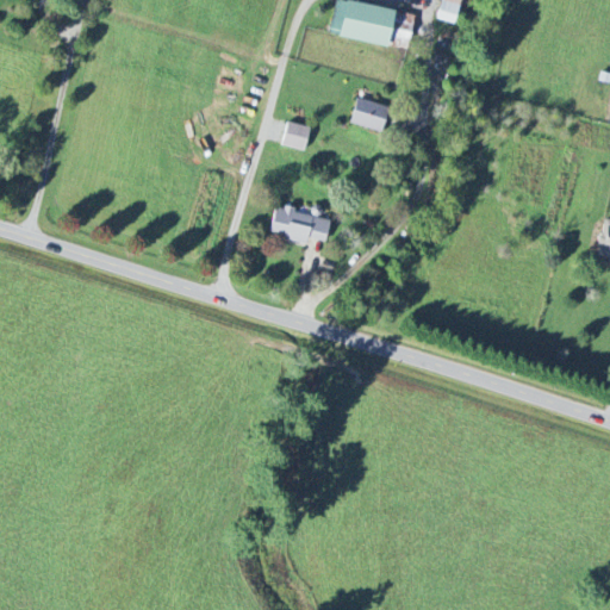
[(393,12),(338,0),(334,0),(328,35),(385,48),(393,12)]
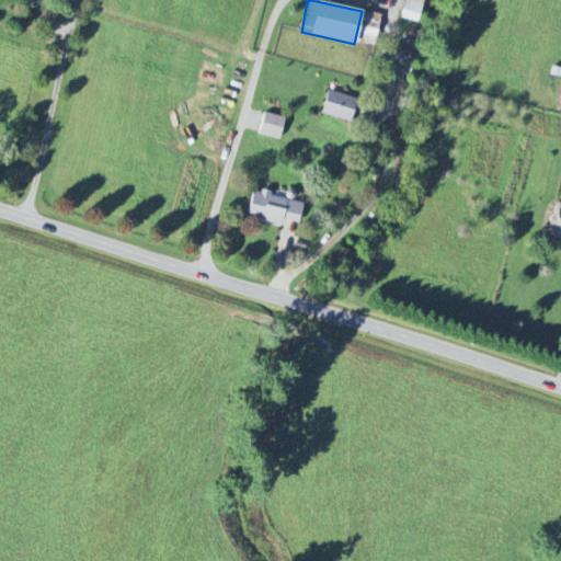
[(405,0),(401,18),(416,23),(423,0),(405,0)]
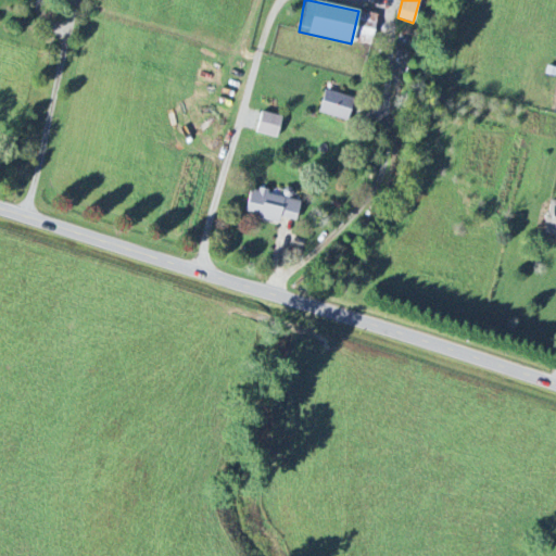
[(348,121),(353,97),(323,91),(318,114),(348,121)]
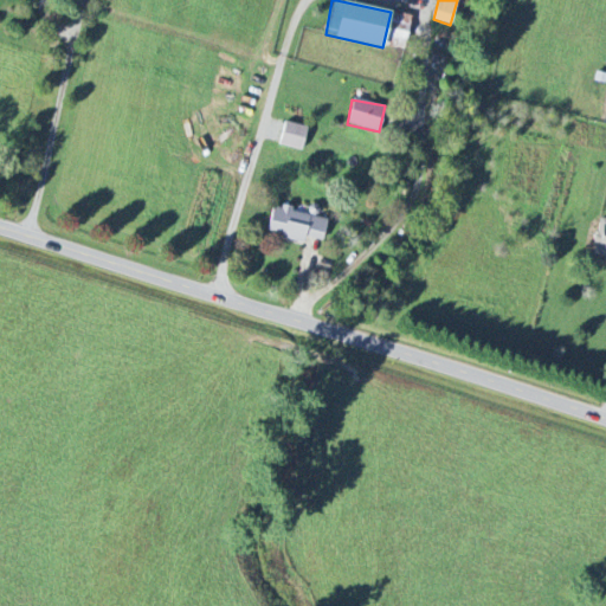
[(307,129),(285,122),(278,146),(301,152),(307,129)]
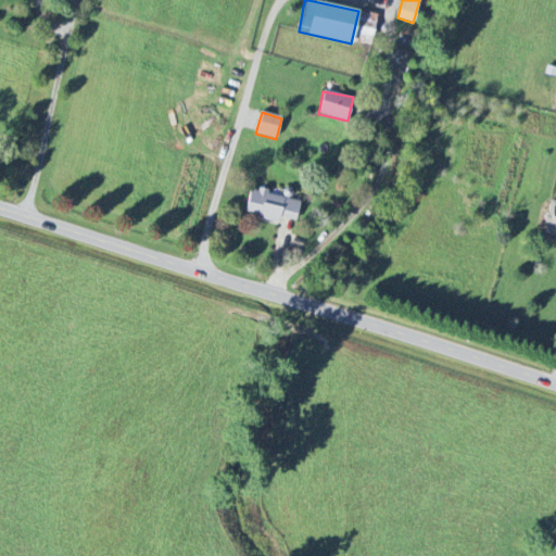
[(300,202),(250,189),(244,214),(278,222),(279,218),(294,222),(300,202)]
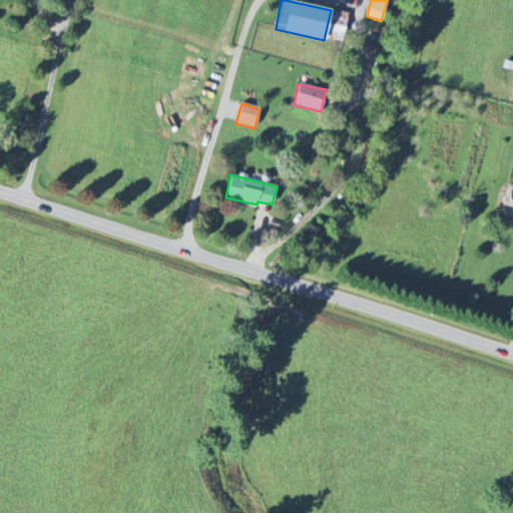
[(512,216),(512,184),(509,183),(502,214),(512,216)]
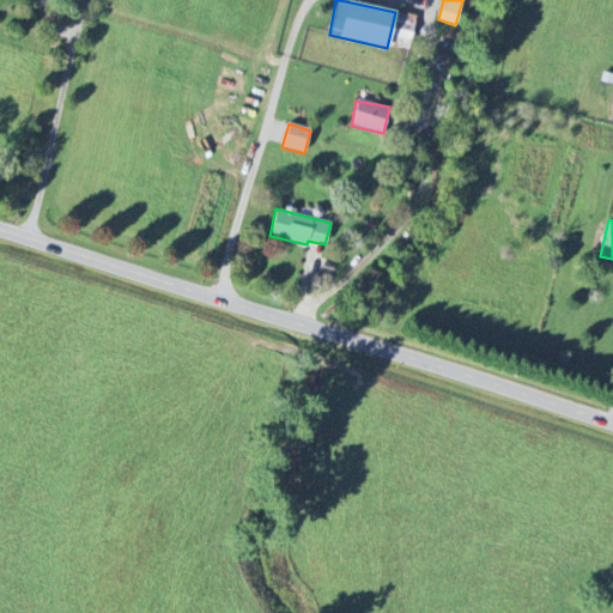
All buildings are outlined.
